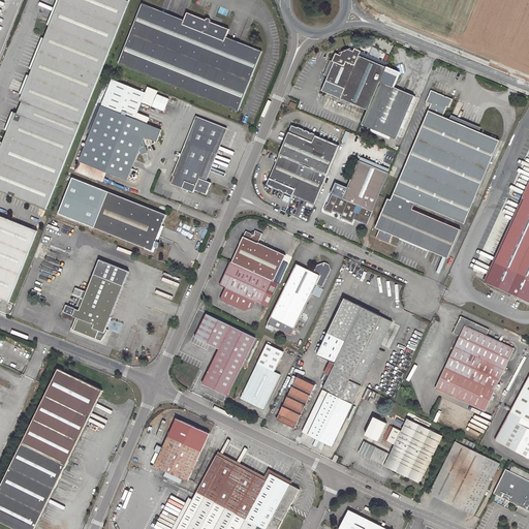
[(60,0),(0,151),(0,190),(47,209),(129,0),(60,0)]
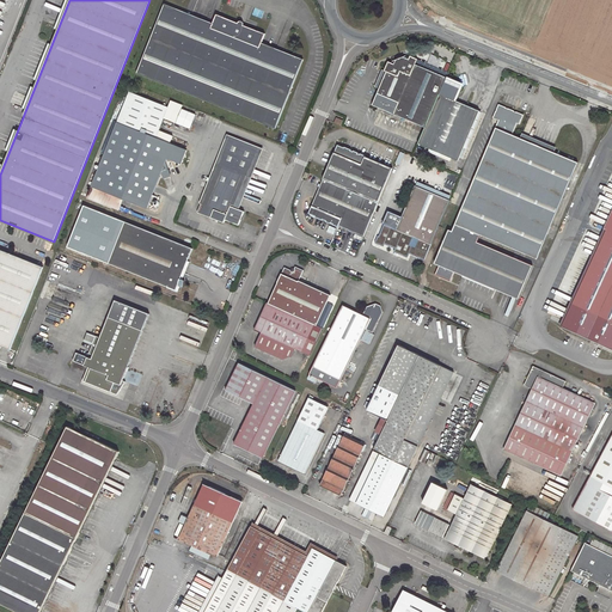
[(214,24),(187,12),(184,17),(212,29),(214,24)]
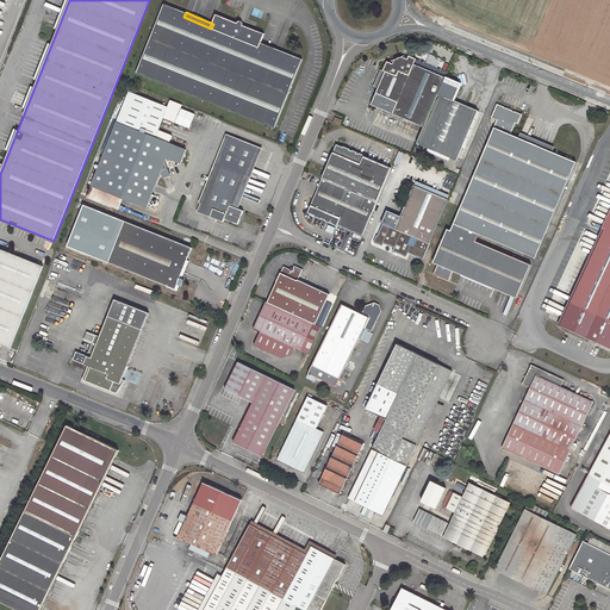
[(281,51),(261,43),(259,47),(280,56),(281,51)]
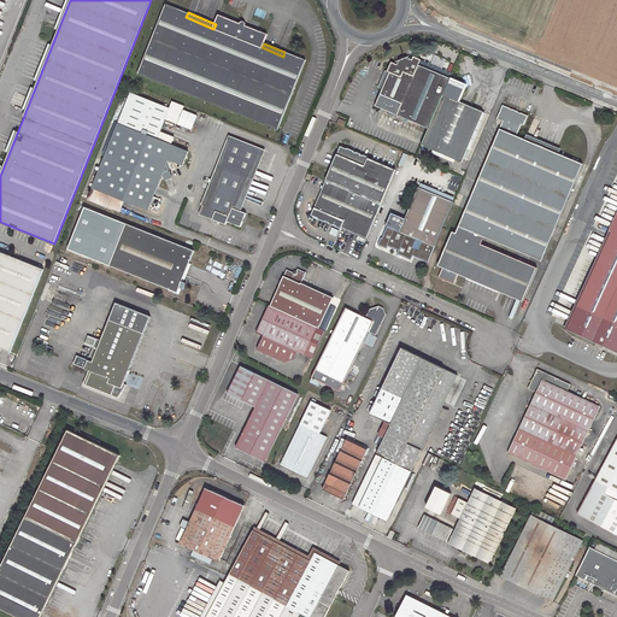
[(448,81),(450,78),(418,65),(421,59),(413,57),(412,59),(407,58),(405,59),(404,59),(403,59),(401,60),(401,62),(398,63),(397,64),(392,62),(387,71),(389,72),(380,94),(401,103),(397,115),(429,129),(448,81)]
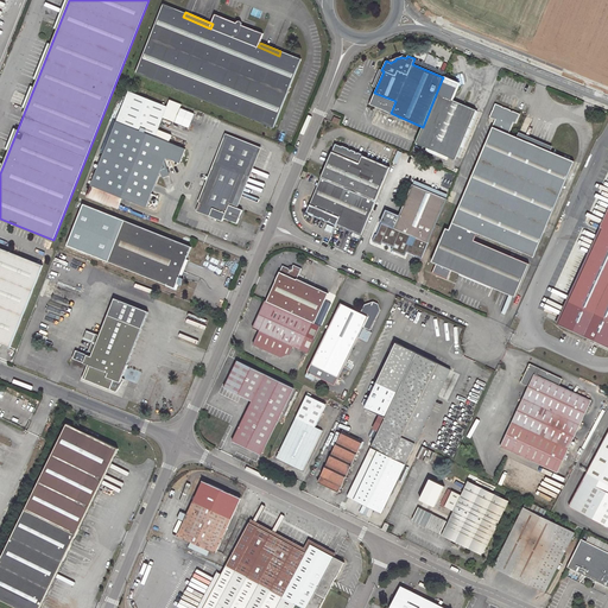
[(457,87),(442,80),(423,127),(416,144),(426,149),(425,151),(437,157),(438,153),(455,160),(476,111),(451,100),(457,87)]
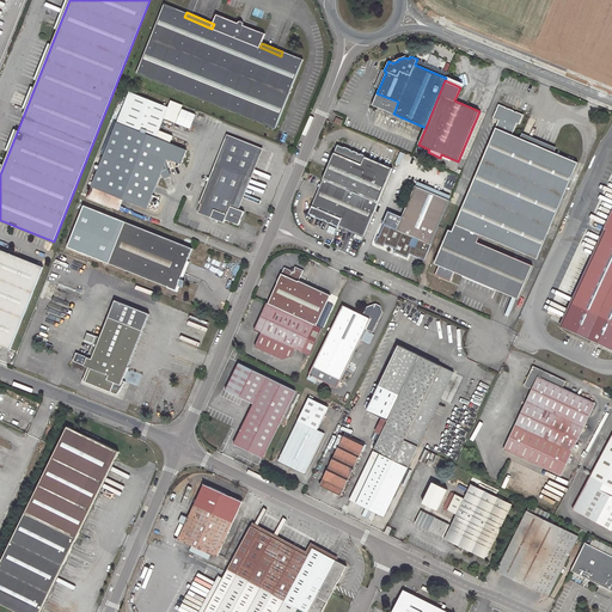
[(182,164),(187,150),(157,138),(169,108),(129,92),(96,176),(93,175),(90,181),(93,182),(87,197),(112,208),(117,196),(123,199),(147,208),(167,158),(182,164)]
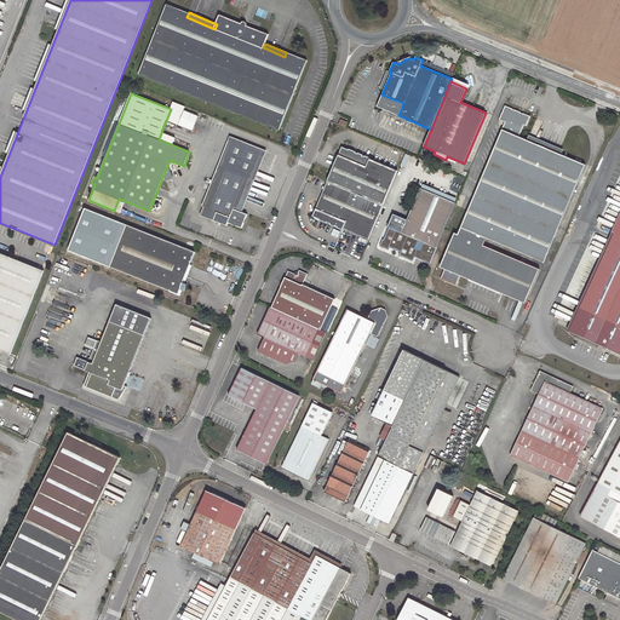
[(459,225),(455,233),(481,245),(484,236),(544,262),(585,165),(552,151),(527,141),(518,137),(523,125),(527,126),(530,116),(505,105),(499,120),(505,122),(501,130),(503,131),(461,228),(459,225)]
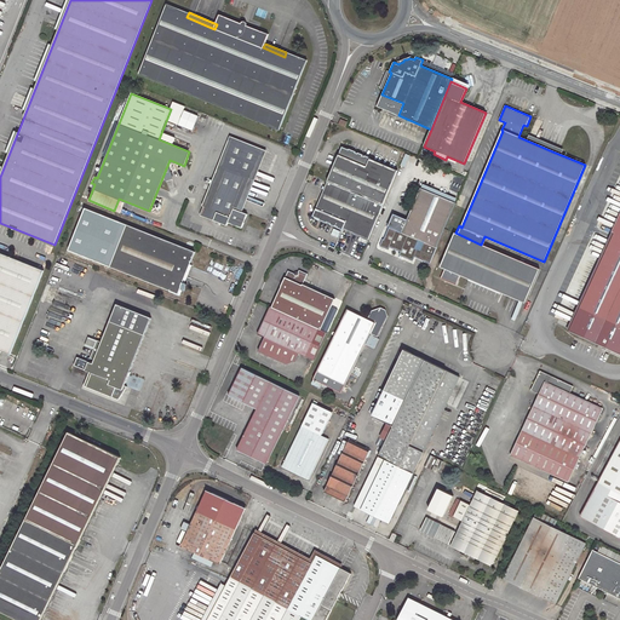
[(529,136),(527,141),(552,151),(555,147),(529,136)]
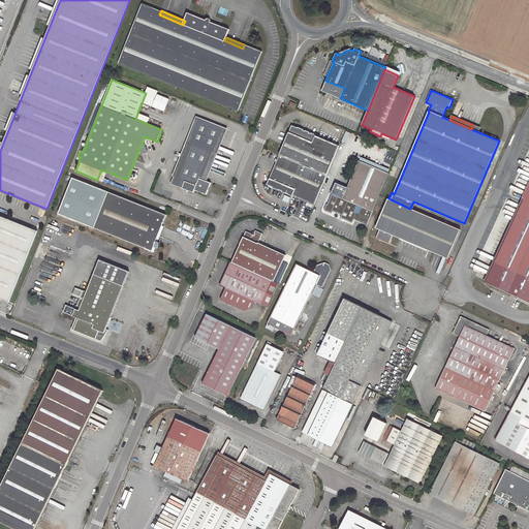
[(198,117),(191,134),(219,145),(225,127),(198,117)]
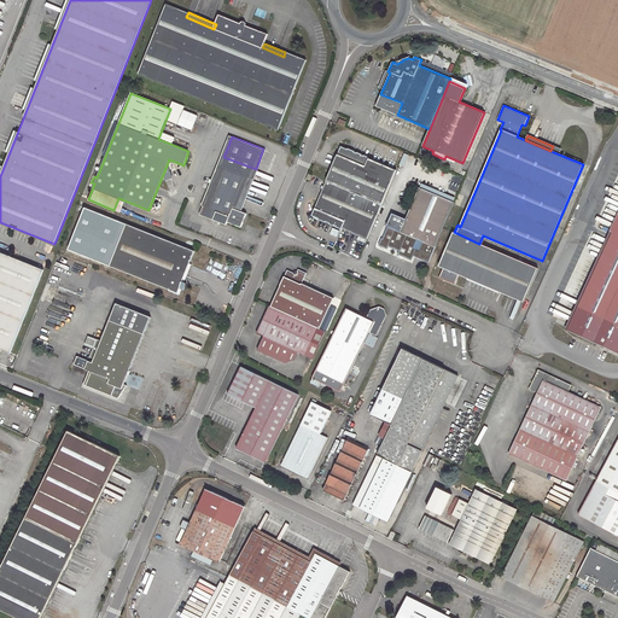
[(382,204),(396,170),(344,147),(340,150),(326,181),(382,204)]
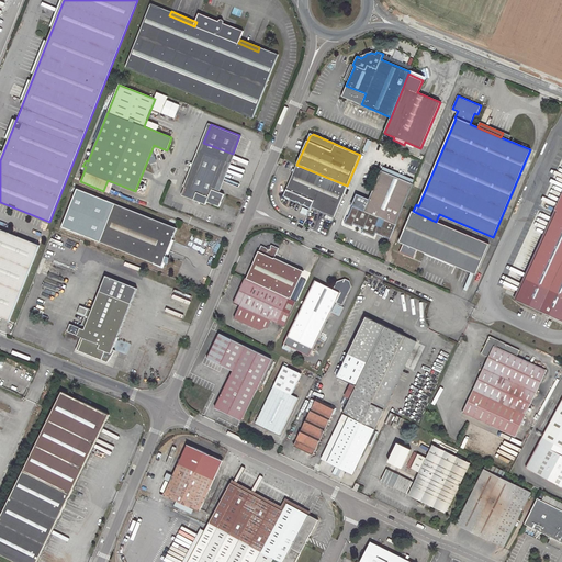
[(233,154),(203,143),(200,152),(205,154),(191,189),(186,187),(182,195),(206,204),(208,201),(220,206),(225,194),(217,191),(212,189),(223,160),(229,163),(233,154)]
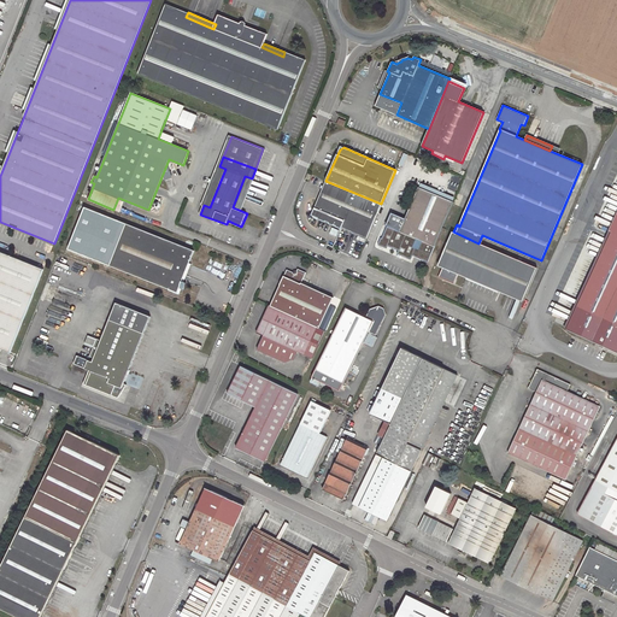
[(219,166),(204,205),(210,207),(225,169),(219,166)]
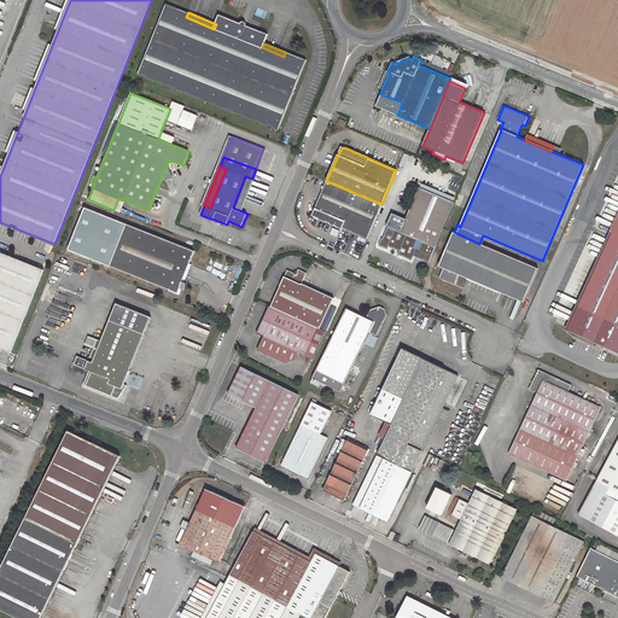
[(239,210),(252,179),(245,176),(233,208),(239,210)]
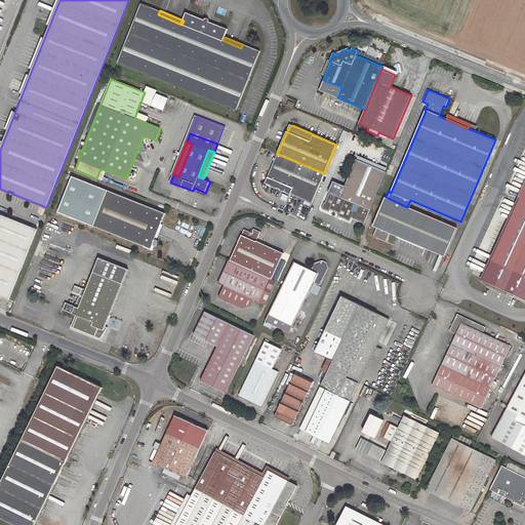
[(312,203),(324,173),(277,154),(266,180),(268,185),(312,203)]
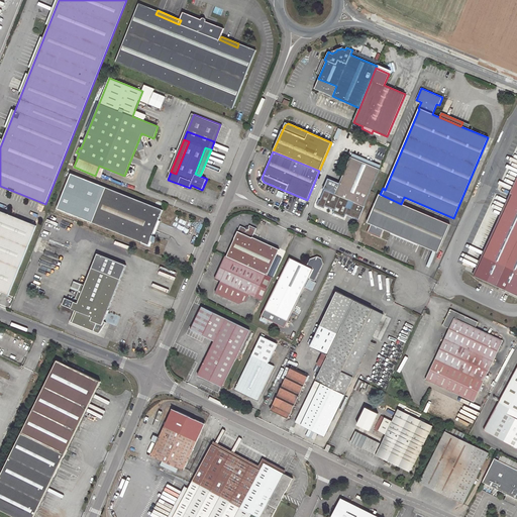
[(358,220),(380,169),(350,157),(335,194),(324,190),(320,200),(319,199),(317,205),(324,208),(325,206),(334,210),(333,212),(333,213),(337,214),(344,217),(345,214),(358,220)]
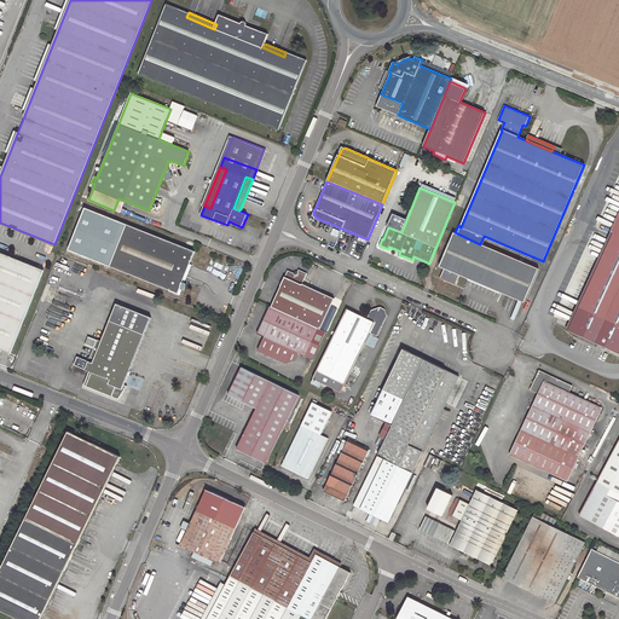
[(125,201),(119,198),(114,210),(116,207),(121,209),(120,213),(125,201)]
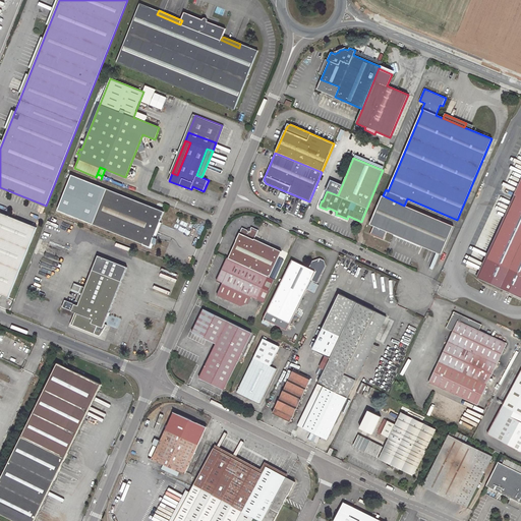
[(520,193),(519,197),(514,194),(491,184),(470,230),(496,242),(487,258),(520,274),(520,193)]
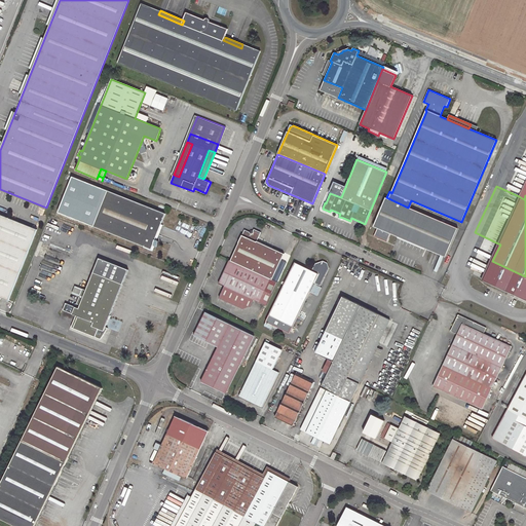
[(165,214),(108,191),(94,226),(152,250),(153,246),(157,247),(159,240),(156,239),(165,214)]
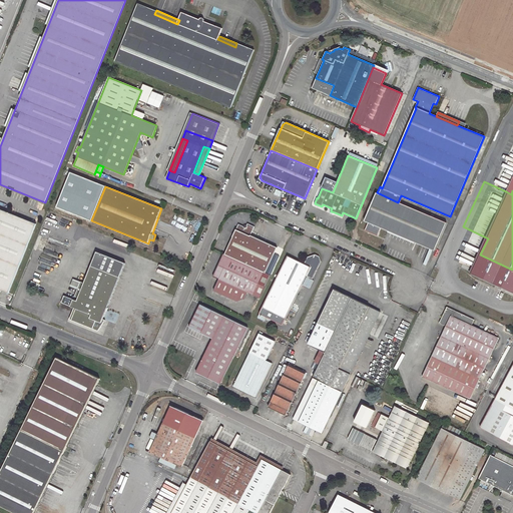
[(447,222),(398,202),(377,192),(365,221),(368,222),(365,230),(378,235),(381,227),(435,250),(447,222)]
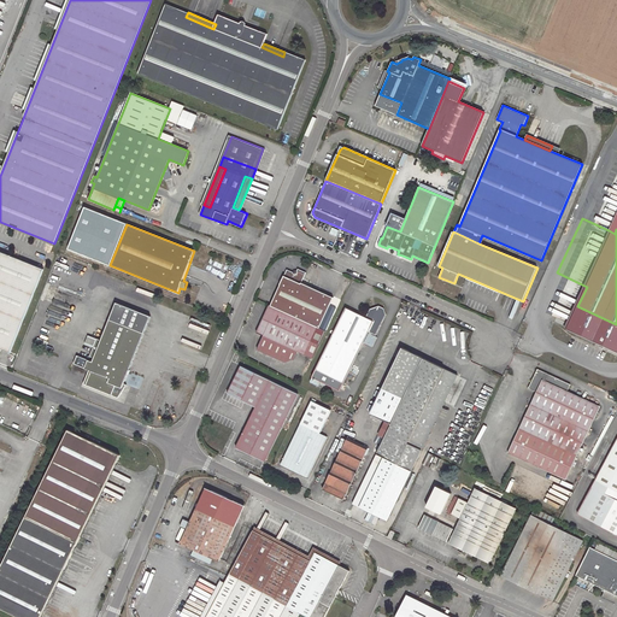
[(0,338),(15,344),(43,270),(0,251),(0,338)]
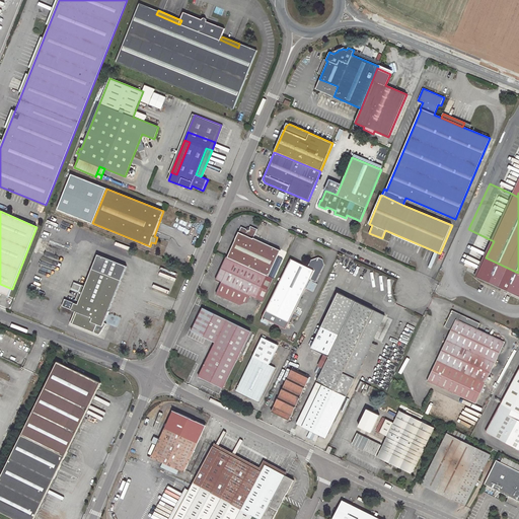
[(236,240),(228,257),(267,275),(269,276),(281,250),(253,238),(257,229),(250,226),(249,228),(250,230),(247,231),(247,229),(241,227),(235,239),(236,240)]
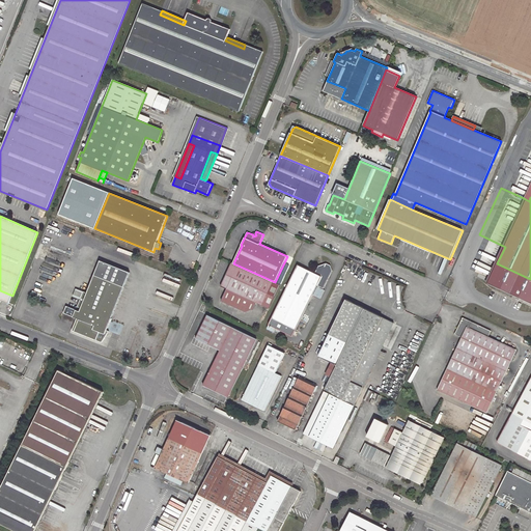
[(131,273),(101,261),(88,294),(84,291),(78,307),(82,308),(80,311),(66,306),(64,313),(77,318),(73,331),(102,343),(110,332),(107,331),(131,273)]
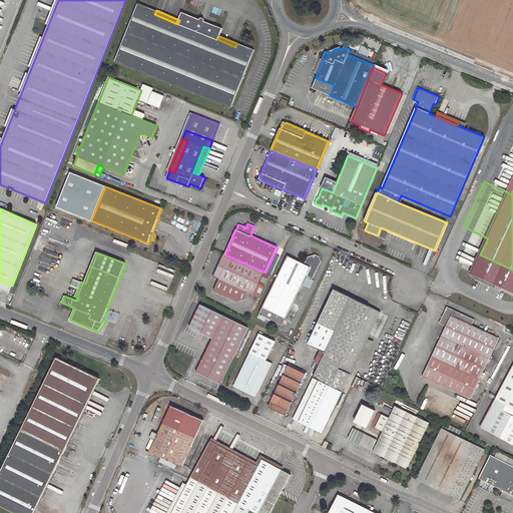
[(225,254),(223,253),(213,277),(253,295),(264,272),(225,254)]
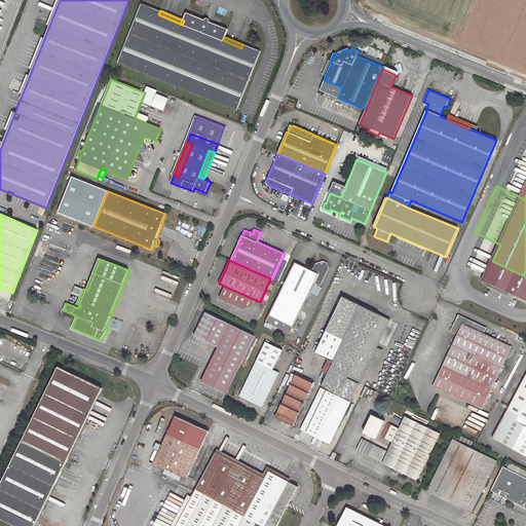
[(318,265),(315,264),(311,270),(295,263),(266,322),(271,325),(290,333),(314,284),(321,286),(329,268),(327,263),(323,261),(321,264),(318,265)]
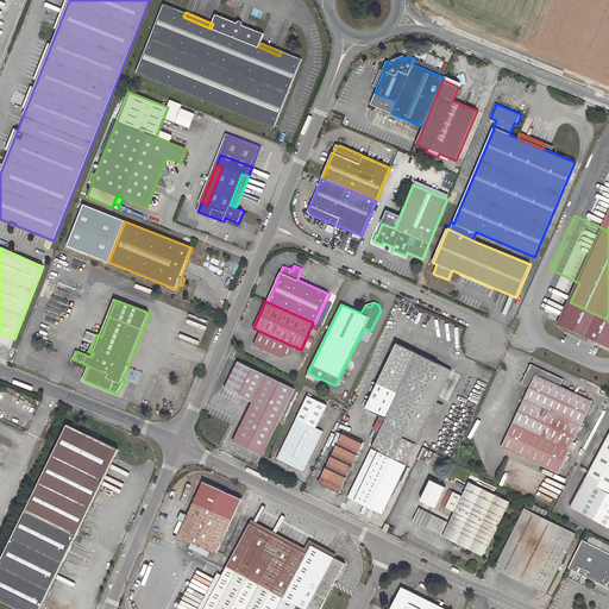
[(372,333),(364,328),(359,339),(368,343),(372,333)]
